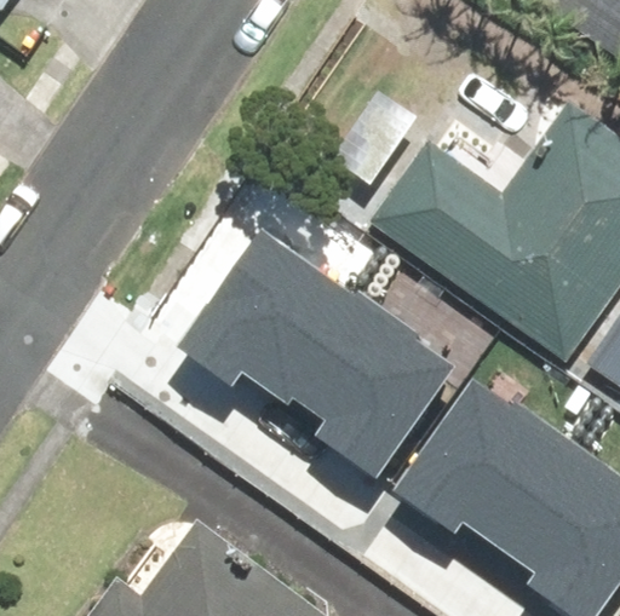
[(0,0),(0,15),(12,23),(26,0),(0,0)]
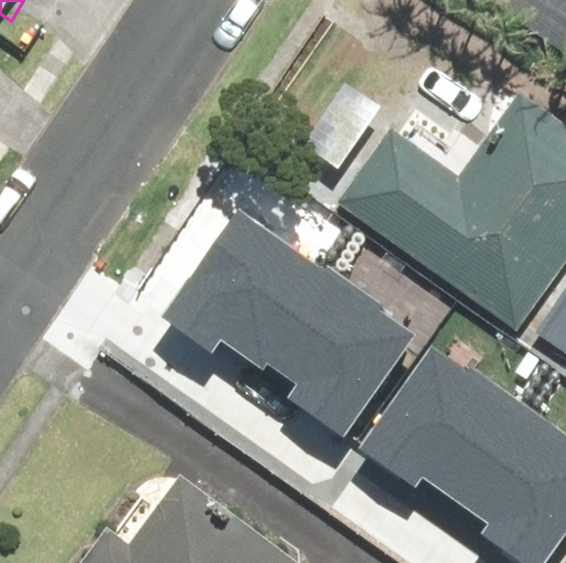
[(491,0),(565,56),(565,0),(491,0)]
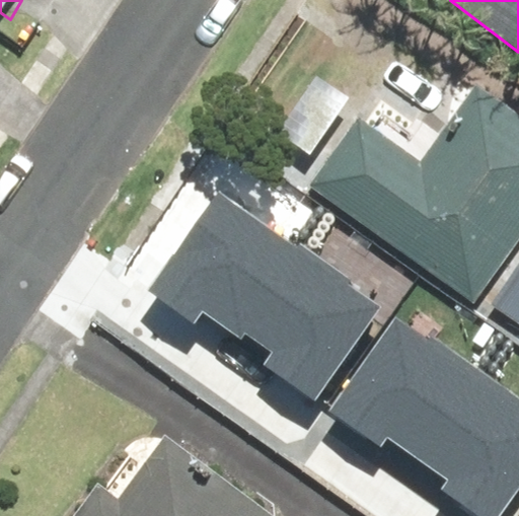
[(360,99),(300,189),(470,302),(518,227),(518,122),(477,94),(440,152),(360,99)]
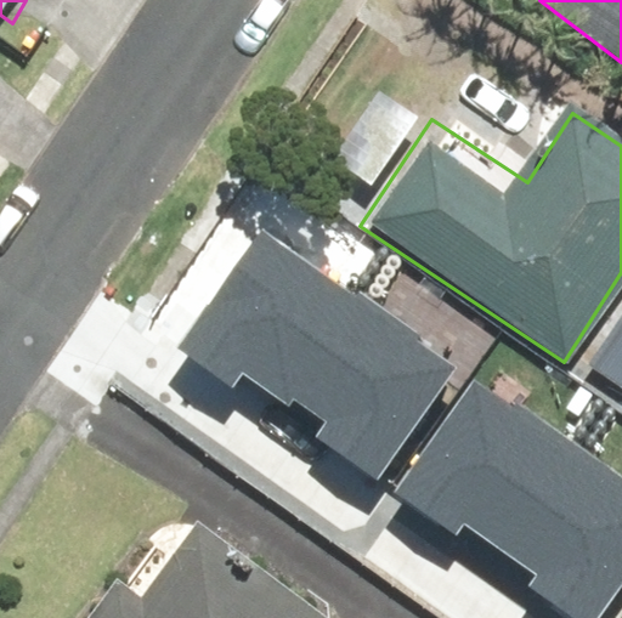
[(261,227),(182,341),(231,375),(236,368),(288,404),(294,396),(318,413),(306,430),(379,481),(461,363),(261,227)]
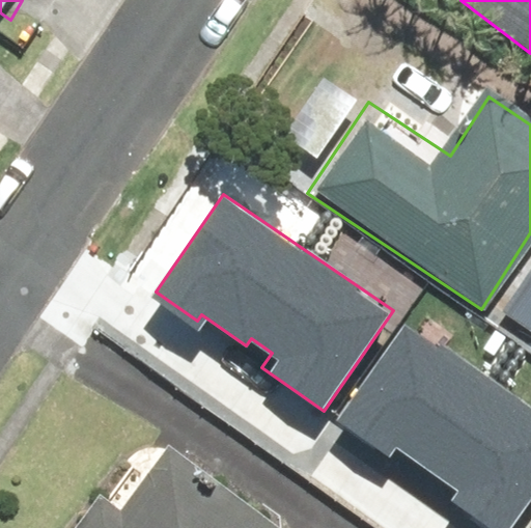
[(530,267),(503,311),(530,329),(530,267)]
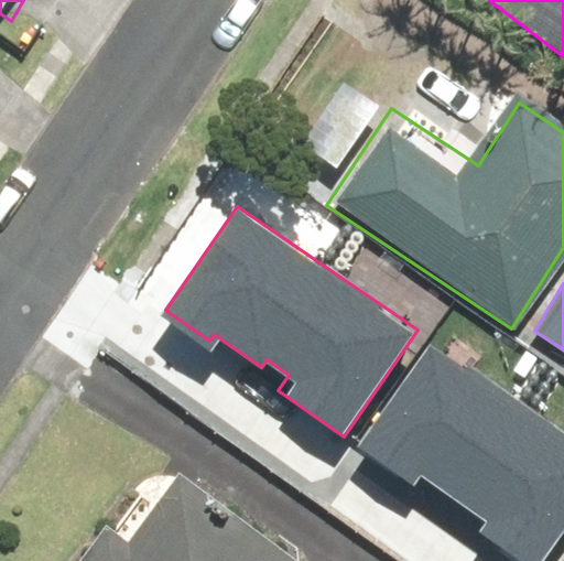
[(563,433),(432,342),(358,448),(410,483),(420,470),(483,514),(472,529),(519,560),(546,560),(563,537),(563,433)]
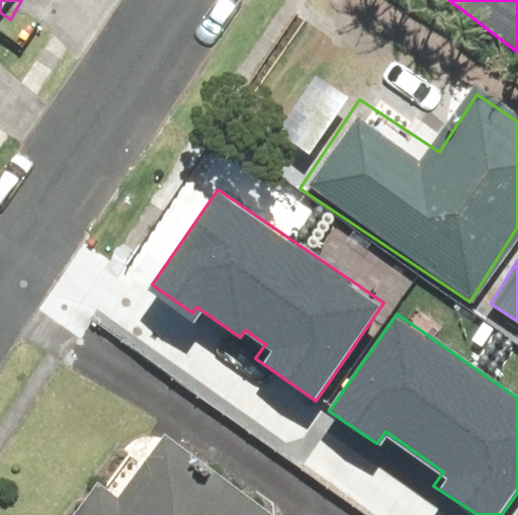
[(92,489),(72,514),(261,514),(160,439),(112,504),(92,489)]
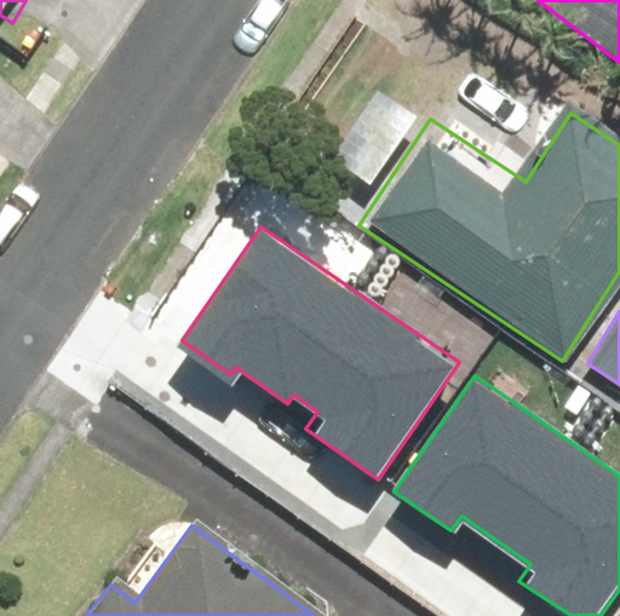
All buildings are outlined.
